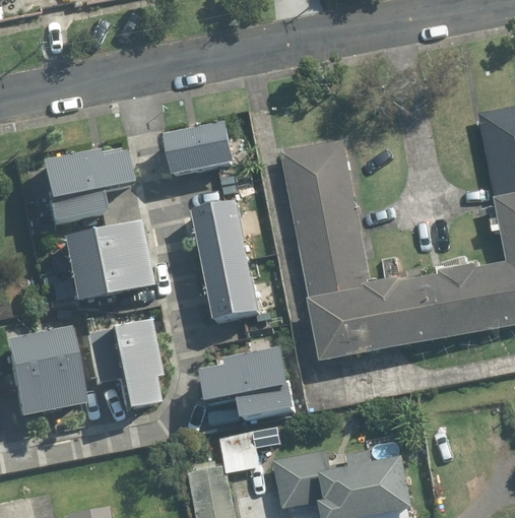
[(342,142),(283,153),(325,361),(514,322),(514,106),(480,113),(510,259),(481,265),(479,257),(441,264),(443,272),(406,279),(405,272),(370,279),(342,142)]
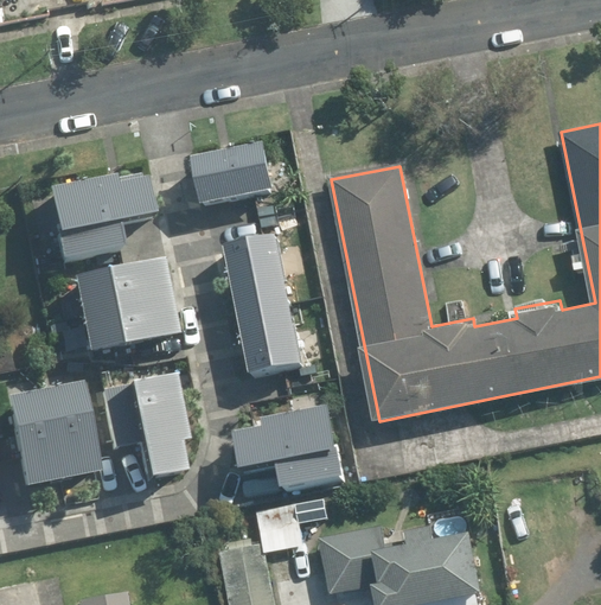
[(264,147),(193,160),(202,203),(273,190),(264,147)]
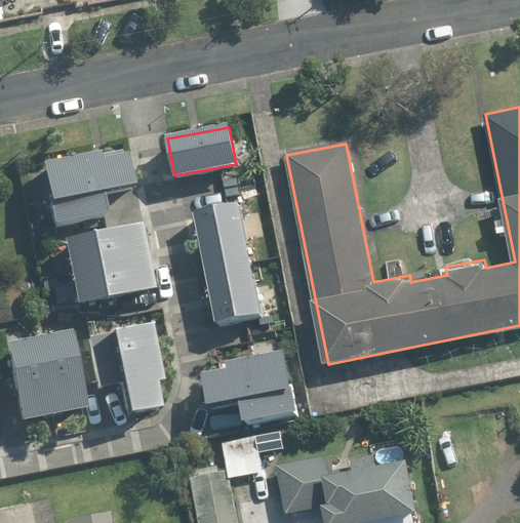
[(129,142),(43,160),(51,197),(46,198),(51,225),(115,211),(110,188),(137,182),(129,142)]
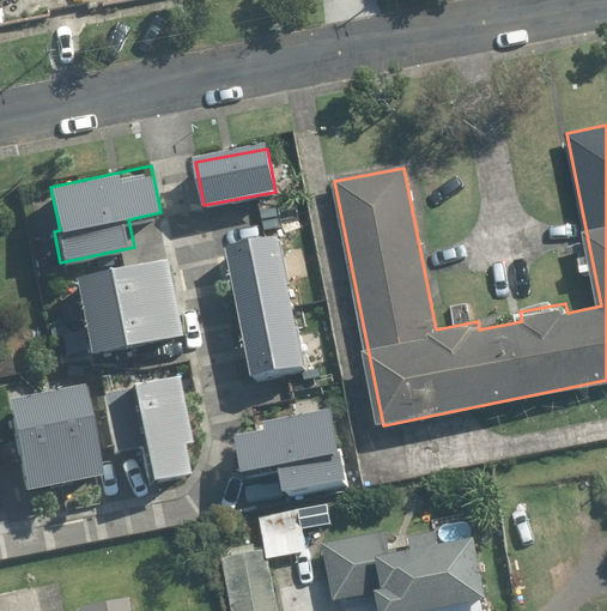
[(291,237),(238,247),(260,377),(314,368),(291,237)]
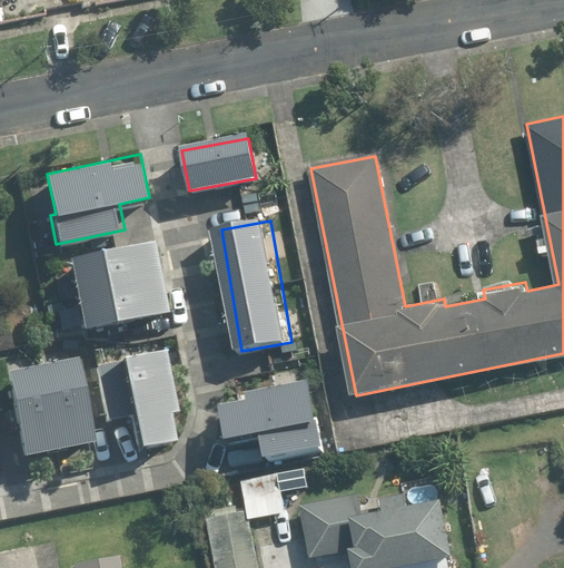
[(167,310),(154,237),(69,254),(83,326),(167,310)]
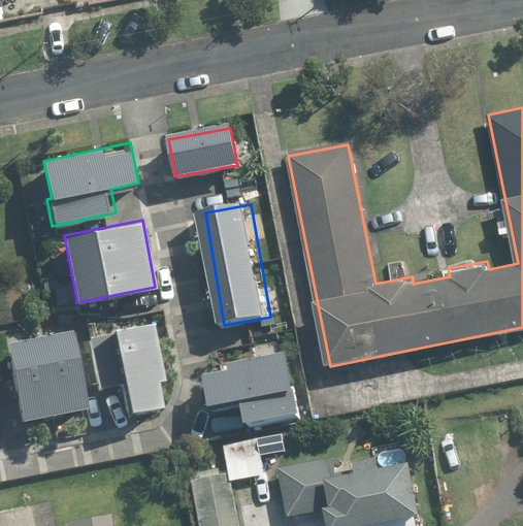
[(159,382),(166,380),(156,323),(86,336),(95,388),(115,385),(120,415),(164,406),(159,382)]
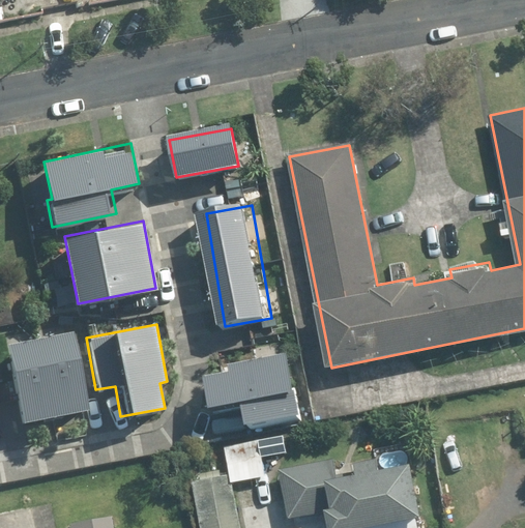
[(78,332),(9,343),(21,422),(89,412),(78,332)]
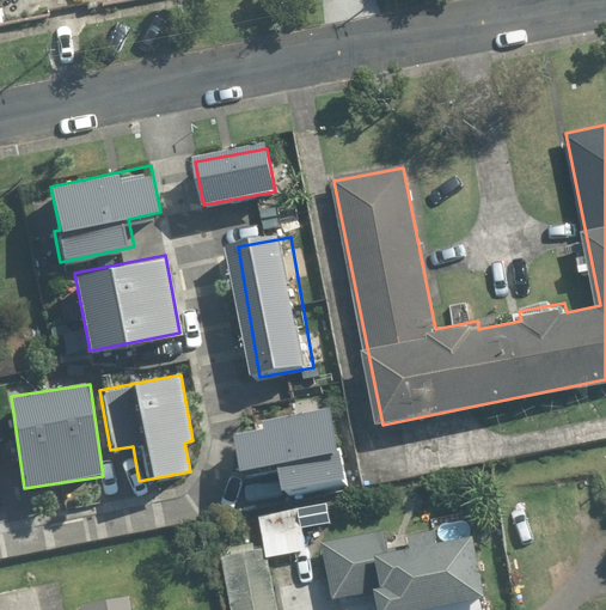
[(336,407),(268,420),(270,434),(242,440),(248,474),(283,467),(288,495),(350,483),(336,407)]
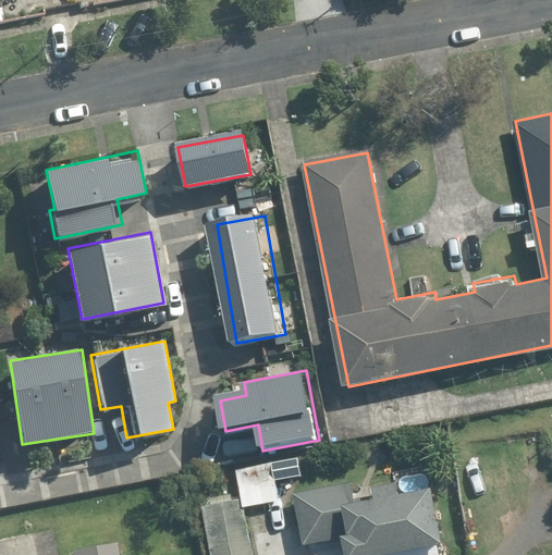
[(271,461),(236,470),(245,507),(280,498),(271,461)]
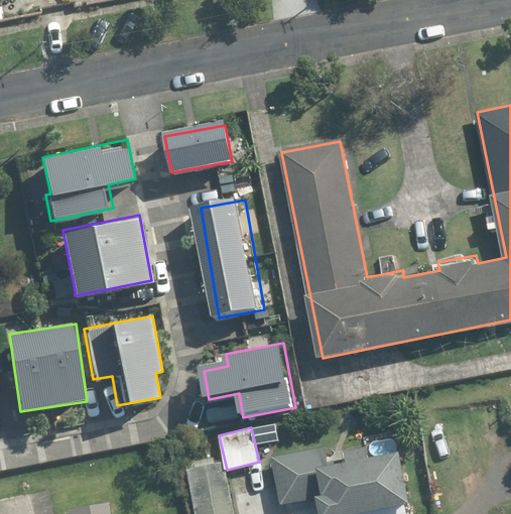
[(354,440),(274,456),(283,504),(326,496),(329,513),(357,513),(417,503),(407,451),(375,457),(372,443),(355,446),(354,440)]
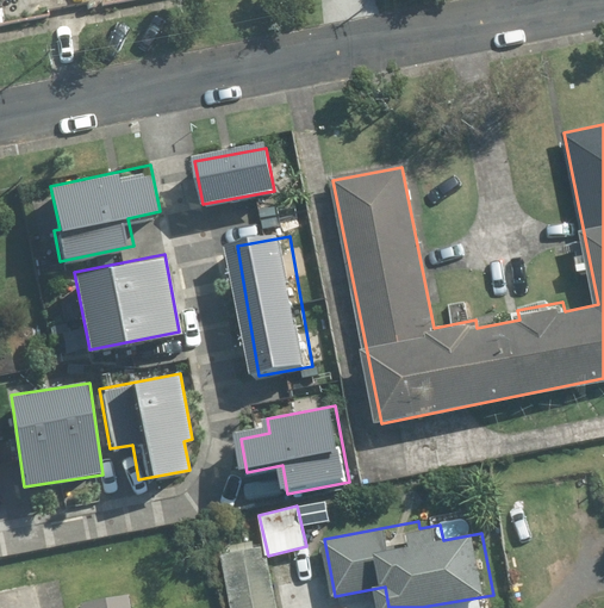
[(276,607),(263,541),(219,551),(230,607),(276,607)]
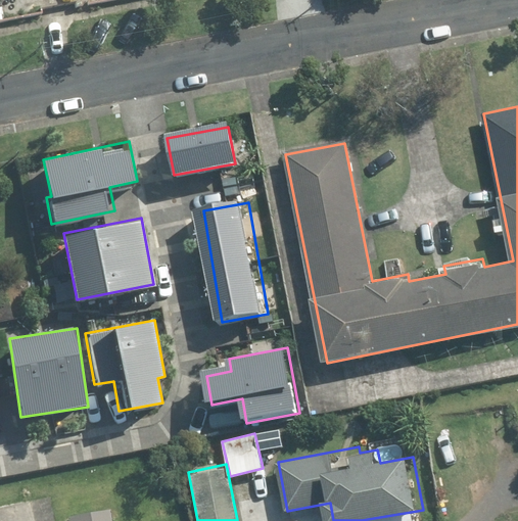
[(109,520),(108,512),(68,516),(68,520),(109,520)]
